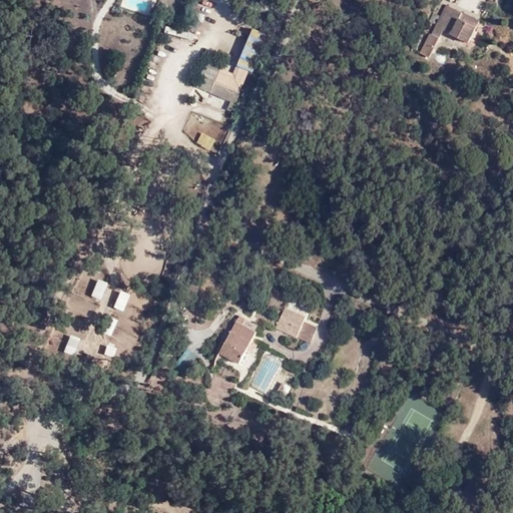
[(480,20),(446,4),(432,34),(430,32),(421,52),(431,57),(444,29),(469,42),(480,20)]
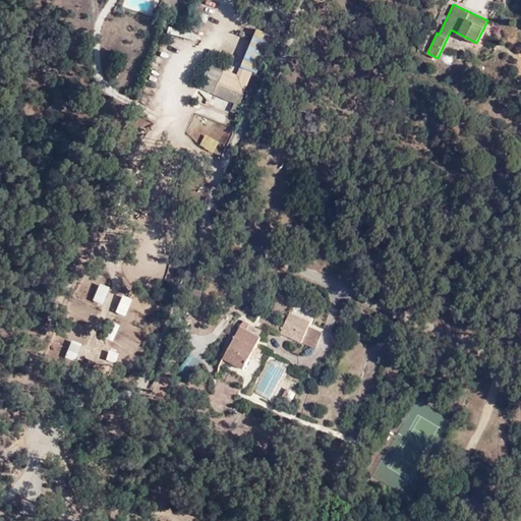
[(274,36),(258,30),(242,67),(244,67),(239,79),(224,73),(226,68),(208,61),(206,66),(209,68),(200,89),(234,104),(240,106),(254,72),(257,74),(274,36)]
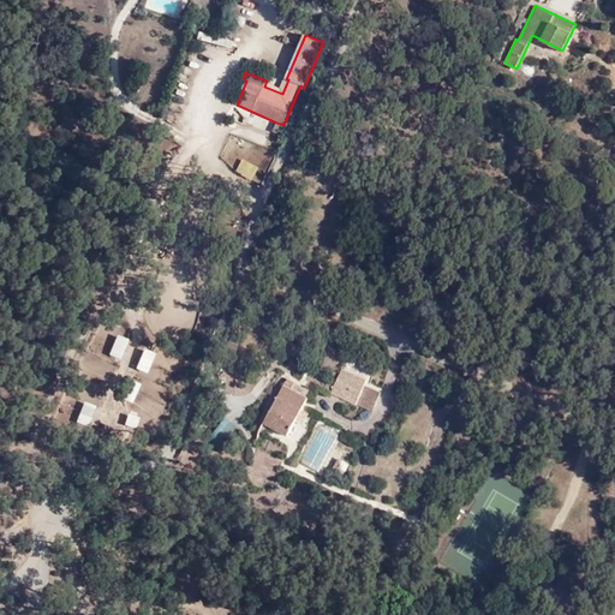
[(284,125),(276,123),(273,132),(280,135),(284,125)]
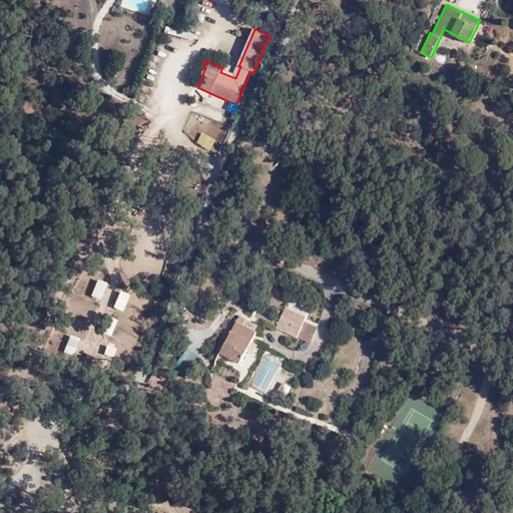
[(203,133),(197,143),(211,150),(216,140),(203,133)]
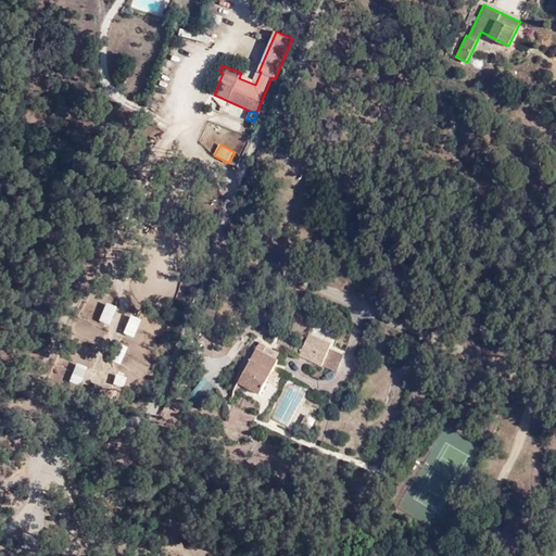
[(122,161),(117,173),(136,179),(140,167),(122,161)]
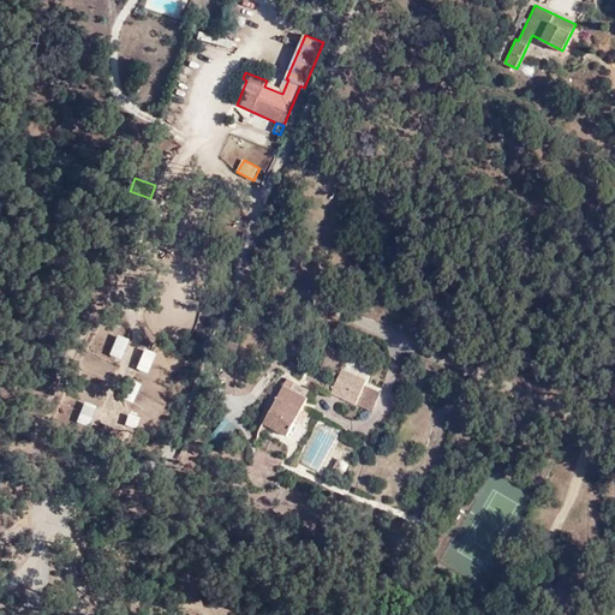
[(209,228),(203,242),(224,250),(228,237),(209,228)]
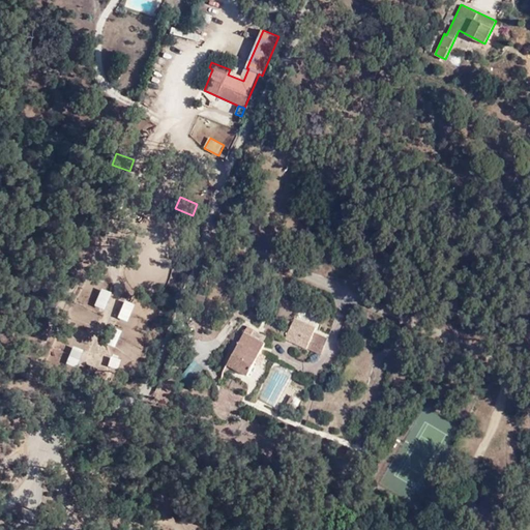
[(106,310),(110,290),(98,288),(94,306),(106,310)]
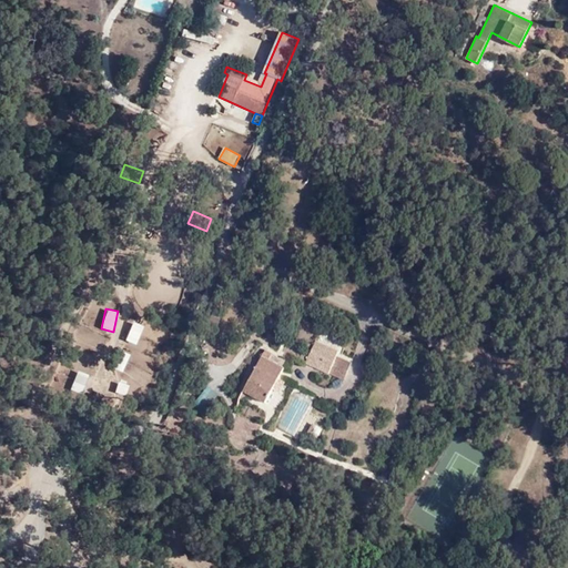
[(135,345),(143,325),(132,321),(124,341),(135,345)]
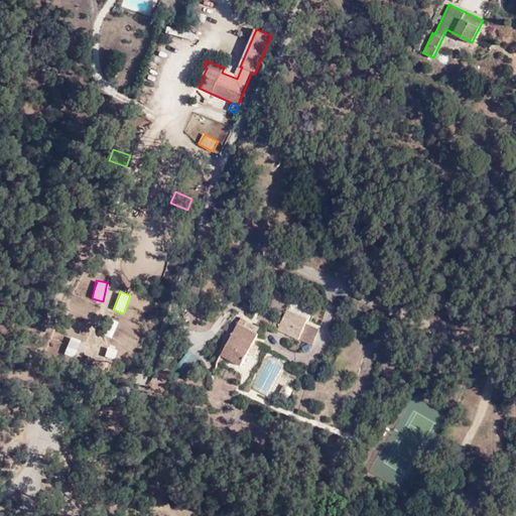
[(297,337),(303,323),(305,318),(284,307),(274,329),(296,339),(297,337)]
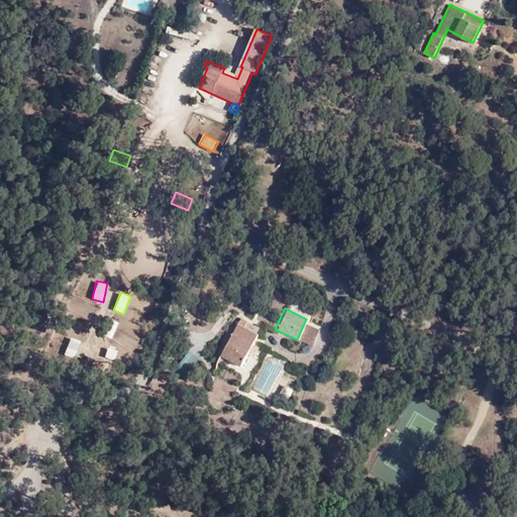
[(110,339),(118,322),(108,318),(101,334),(110,339)]
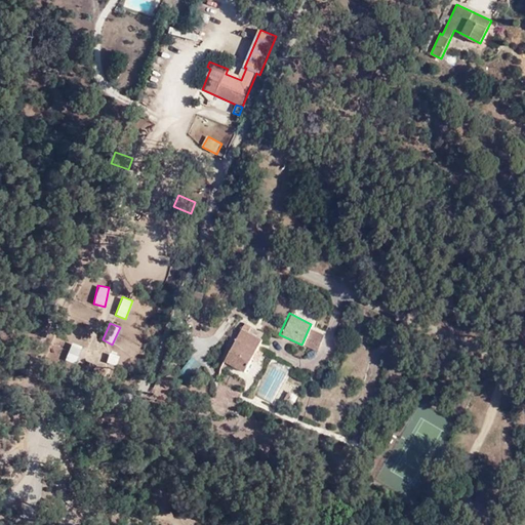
[(223,361),(243,371),(259,339),(247,333),(249,327),(243,323),(232,344),(225,358),(223,361)]
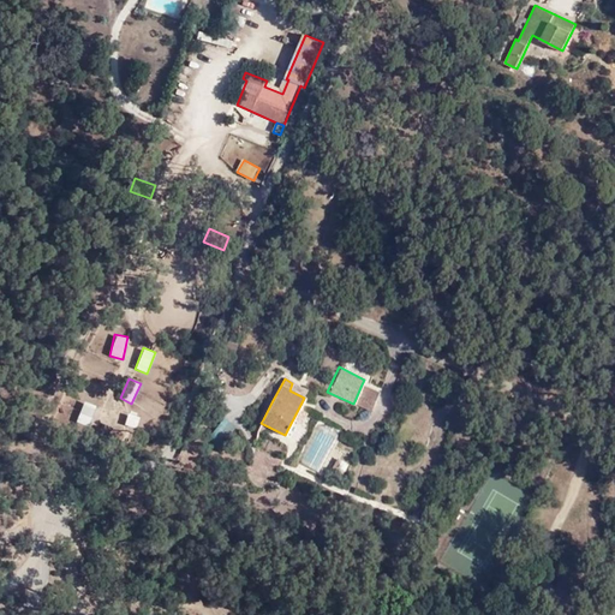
[(378,393),(362,384),(354,401),(370,410),(378,393)]
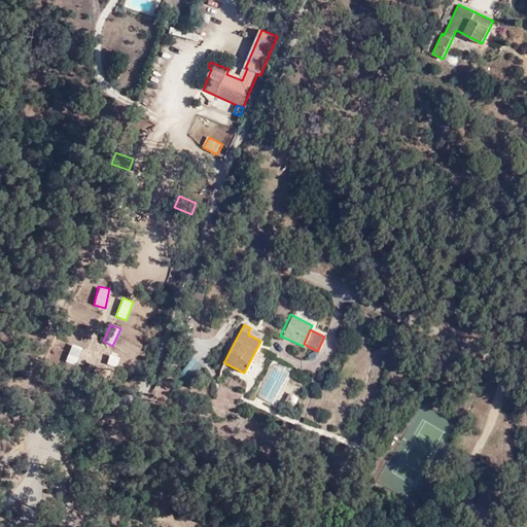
[(212,352),(225,359),(233,345),(219,339),(212,352)]
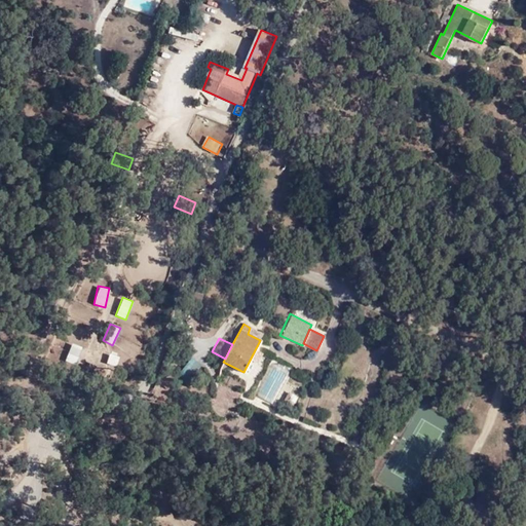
[(71,343),(67,362),(76,364),(80,345),(71,343)]
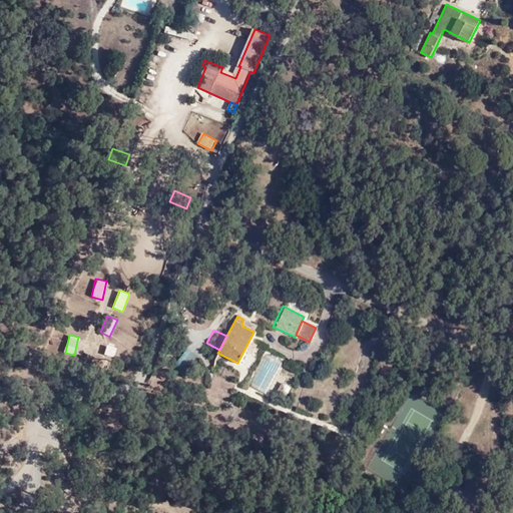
[(112,358),(116,347),(106,343),(102,353),(112,358)]
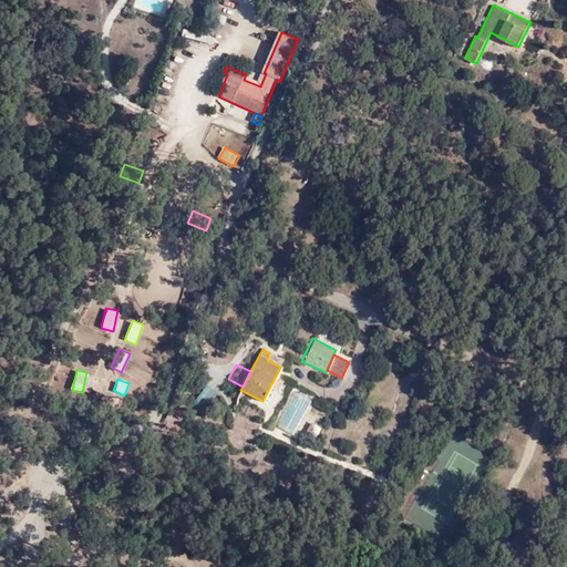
[(204,388),(191,403),(200,412),(214,397),(204,388)]
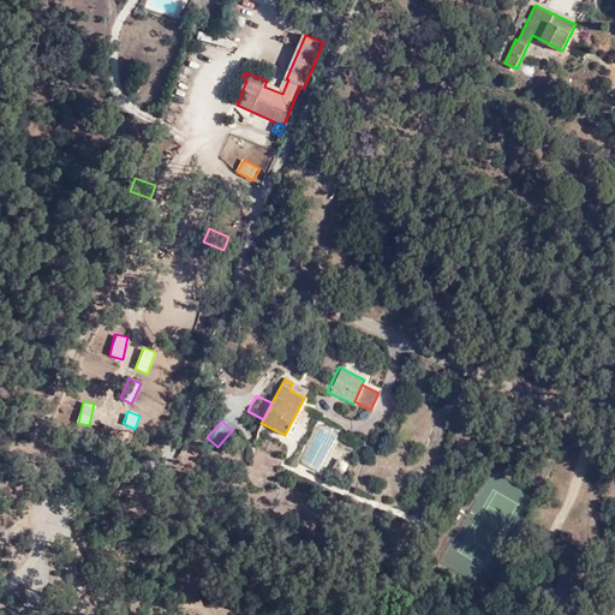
[(281,441),(285,435),(261,423),(258,429),(281,441)]
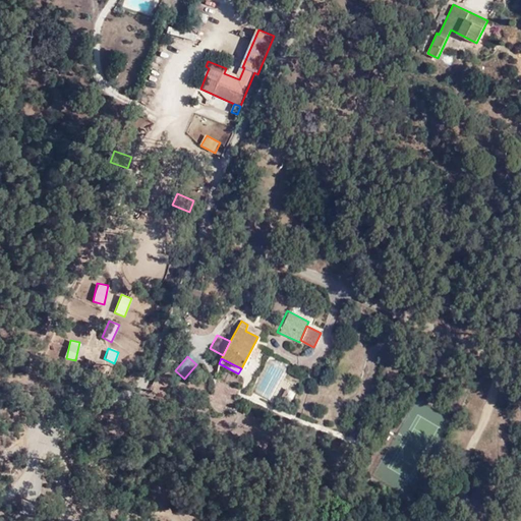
All buildings are outlined.
